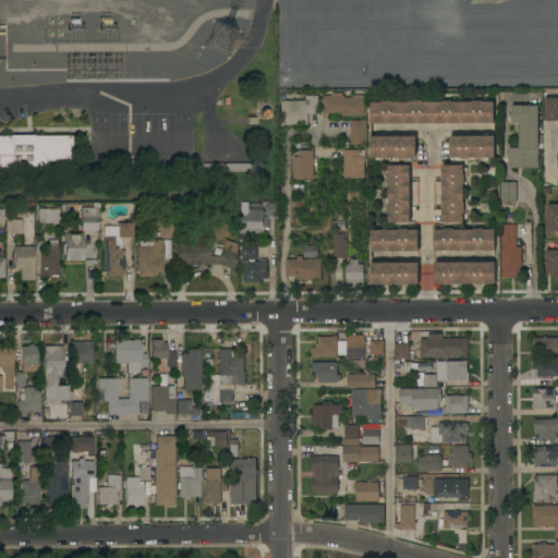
[(371,124),(371,102),(383,102),(383,101),(391,101),(391,102),(412,102),(412,100),(422,100),(422,102),(443,102),(443,101),(451,101),(451,98),(474,98),(474,91),(494,91),(494,123),(371,124)]
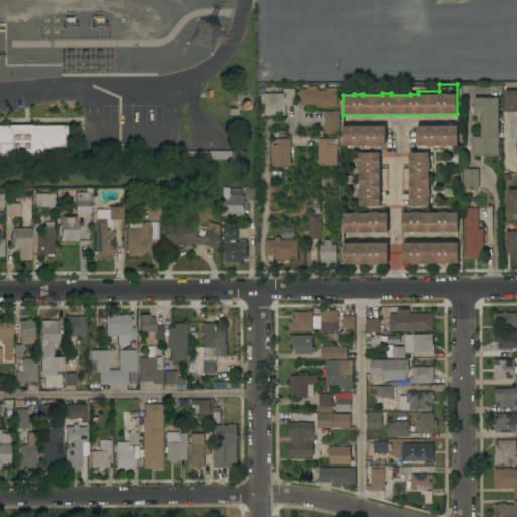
[(261,115),(261,94),(283,94),(283,88),(295,88),(295,105),(285,106),(285,115),(261,115)]
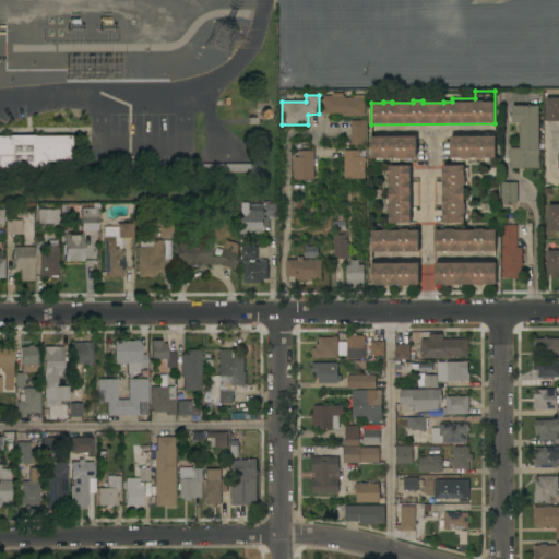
[(342,96),(342,98),(365,97),(365,116),(342,116),(342,113),(324,114),(324,97),(324,96),(342,96)]
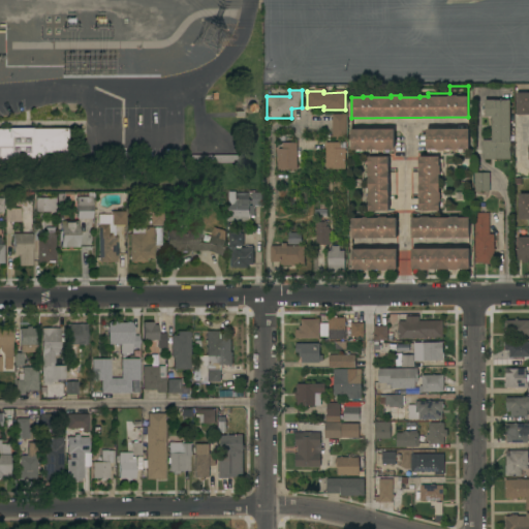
[(528,93),(528,115),(517,115),(517,93),(528,93)]
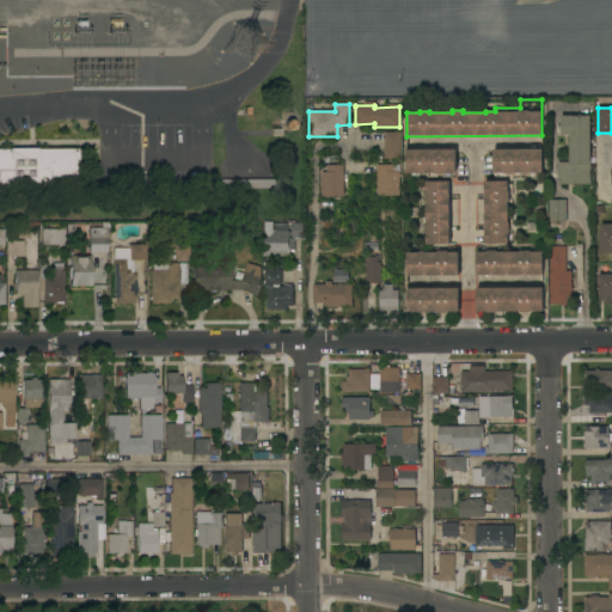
[(558,184),(558,163),(569,163),(569,135),(561,135),(561,116),(589,116),(591,181),(592,181),(592,184),(558,184)]
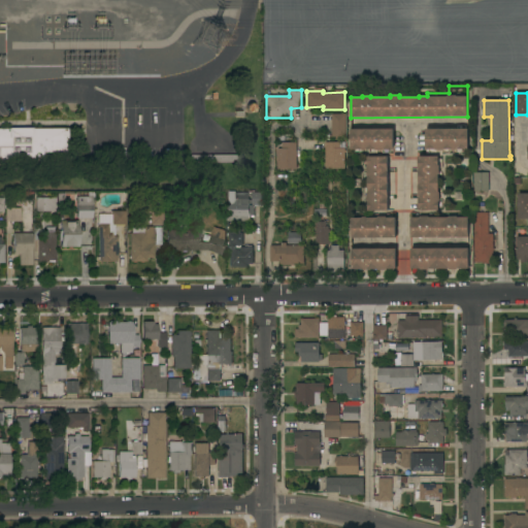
[(332,113),(345,113),(345,135),(333,135),(333,130),(331,130),(332,113)]
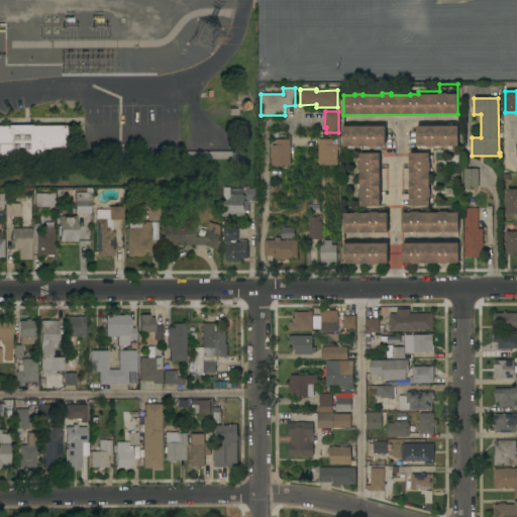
[(0,126),(7,126),(7,125),(24,125),(24,123),(30,123),(30,126),(67,126),(67,130),(65,130),(65,149),(40,149),(40,159),(0,159),(0,126)]
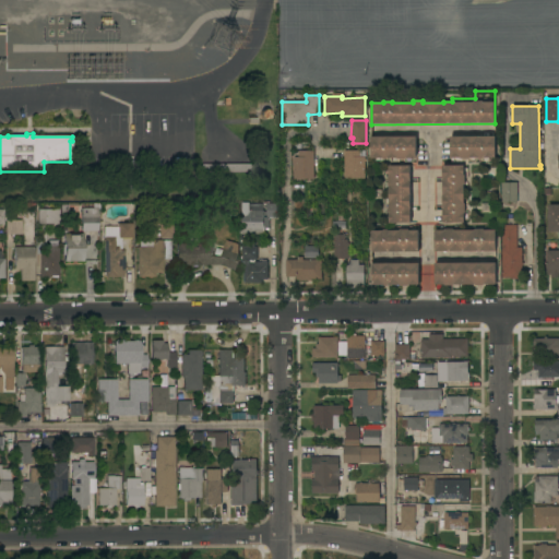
[(416,137),(416,158),(413,158),(413,162),(405,162),(405,161),(400,161),(400,162),(391,162),(391,158),(388,158),(388,159),(383,159),(383,158),(371,158),(371,137),(416,137)]
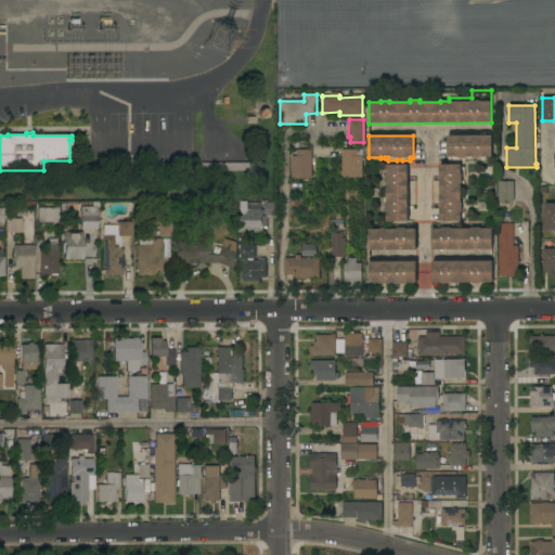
[(492,136),(492,156),(480,156),(480,157),(475,157),(466,157),(466,158),(456,158),(456,157),(447,157),(447,136),(492,136)]
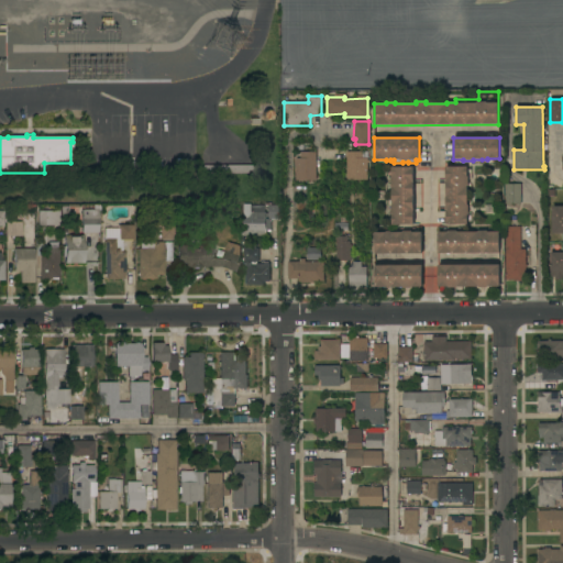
[(316,180),(296,180),(296,158),(300,158),(300,152),(316,152),(316,180)]
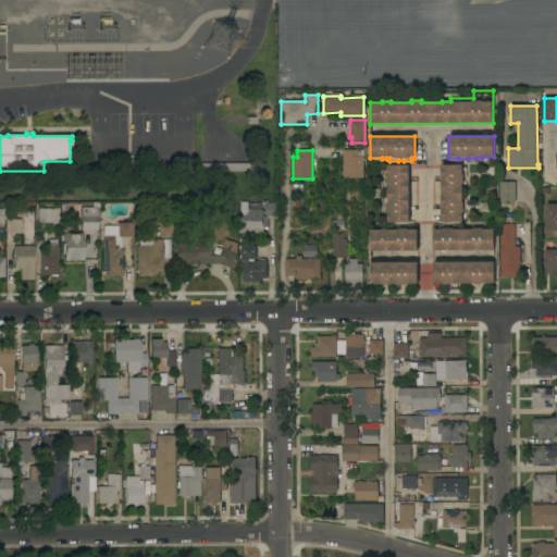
[(343,150),(364,150),(364,161),(363,161),(363,178),(343,178),(343,150)]
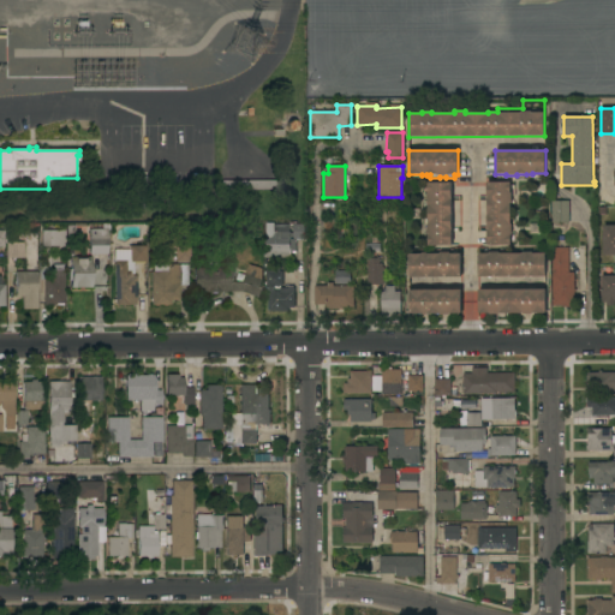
[(282,180),(282,189),(220,190),(220,180),(282,180)]
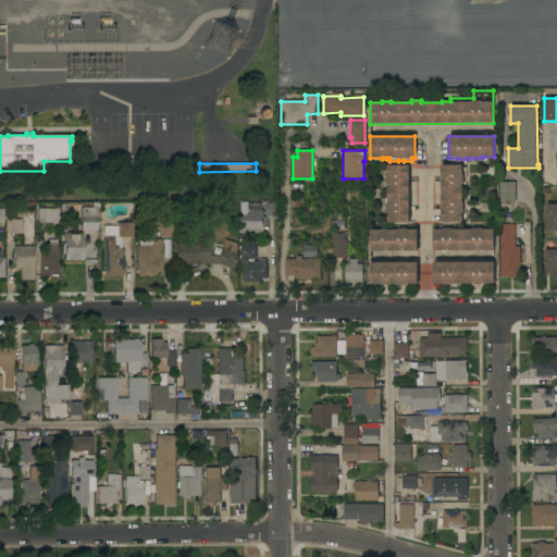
[(441,164),(462,164),(462,174),(463,174),(463,184),(462,184),(462,202),(463,202),(463,212),(462,212),(462,222),(441,222),(441,164)]
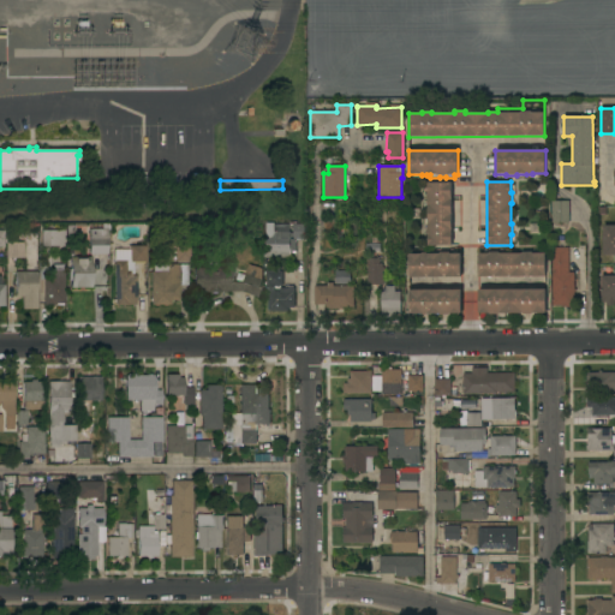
[(452,245),(428,246),(428,236),(427,236),(427,225),(428,225),(428,204),(427,204),(427,193),(428,193),(428,183),(451,183),(452,245)]
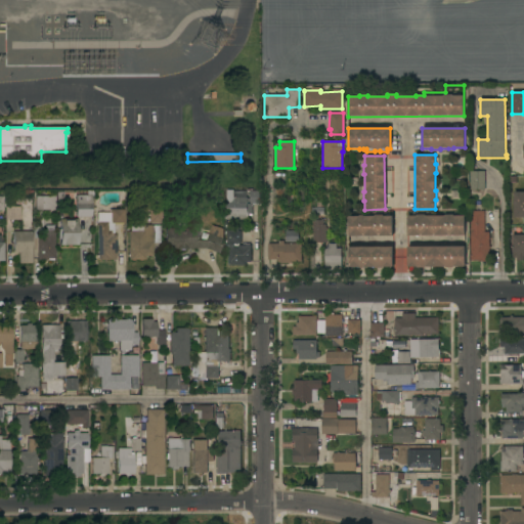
[(470,171),(484,171),(485,189),(470,190),(470,171)]
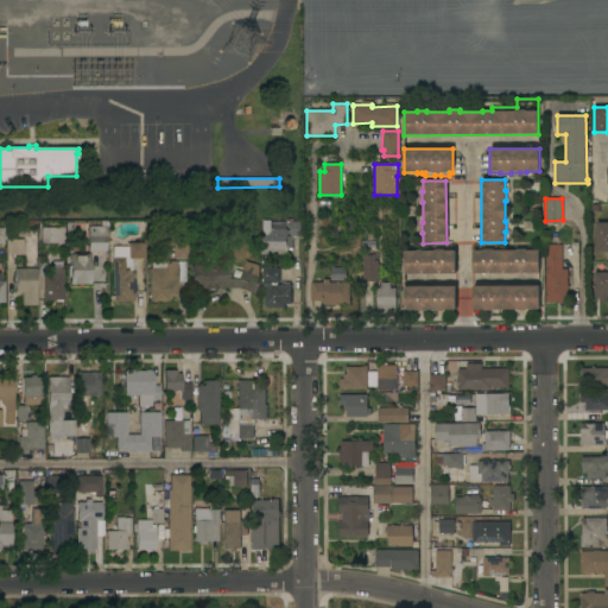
[(264,221),(301,221),(301,251),(293,251),(293,247),(287,247),(287,252),(286,252),(286,255),(264,255),(264,221)]
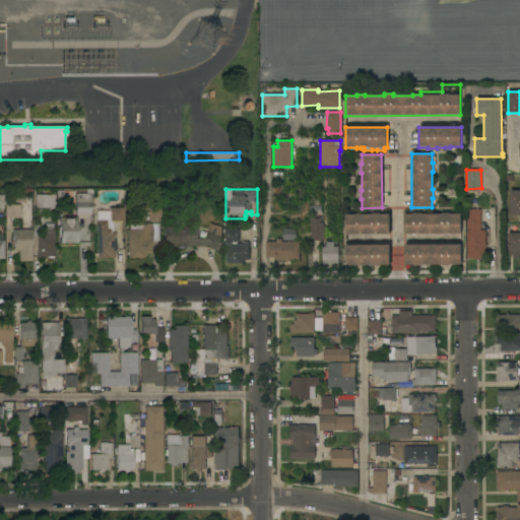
[(37,195),(37,190),(52,190),(52,195),(54,195),(54,208),(35,208),(35,195),(37,195)]
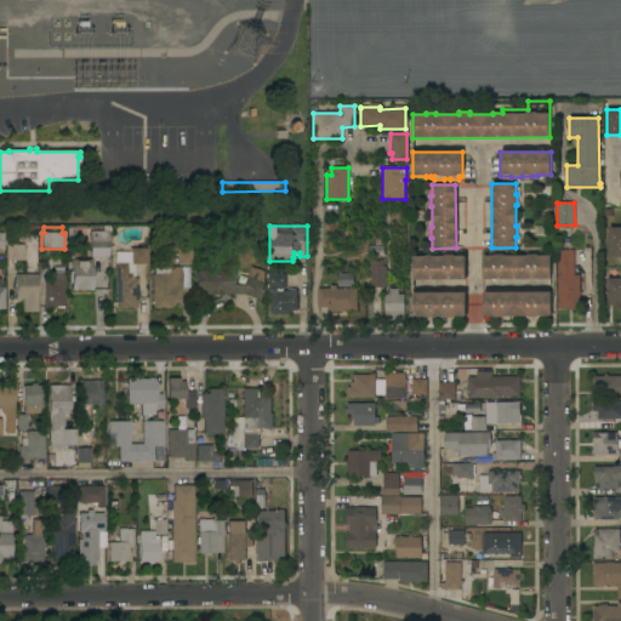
[(609,228),(620,227),(620,257),(609,257),(609,228)]
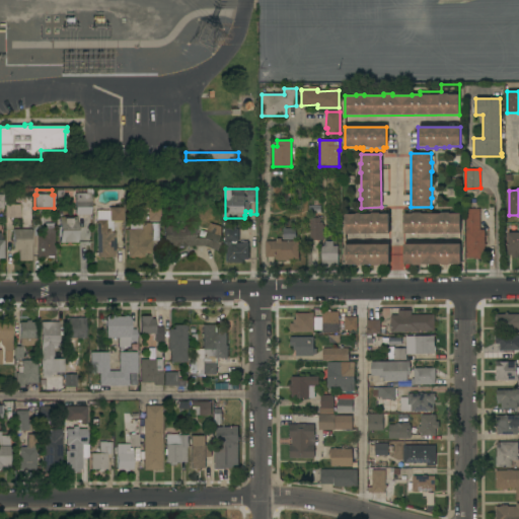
[(90,214),(75,215),(75,194),(90,193),(90,214)]
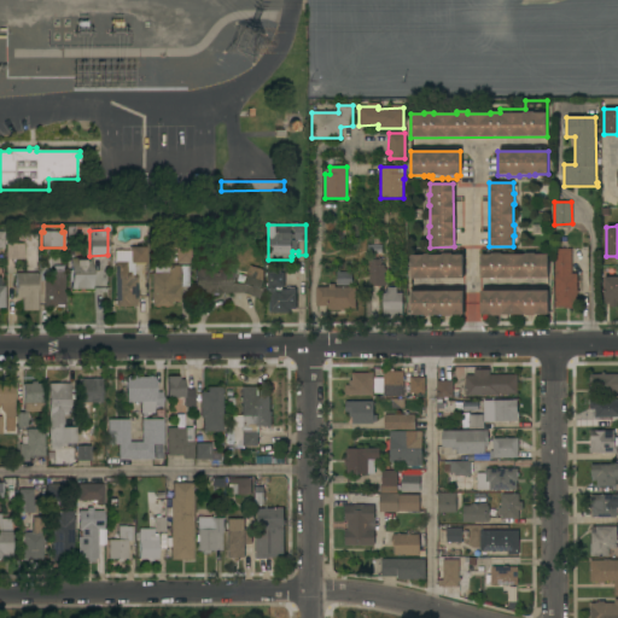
[(23,244),(23,258),(6,258),(5,244),(23,244)]
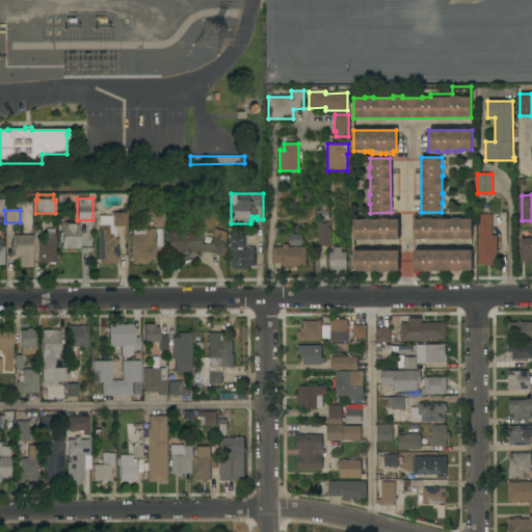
[(99,227),(98,215),(112,215),(112,213),(126,212),(126,227),(125,227),(125,228),(115,228),(115,237),(116,237),(116,238),(117,238),(117,261),(117,264),(100,264),(99,227)]
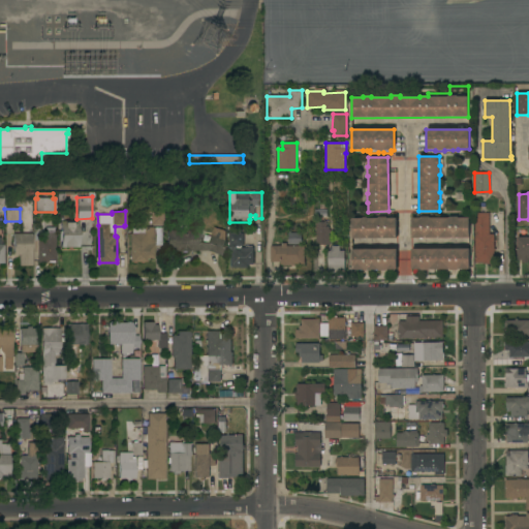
[(150,225),(150,223),(149,223),(149,220),(150,220),(150,211),(164,211),(164,225),(150,225)]
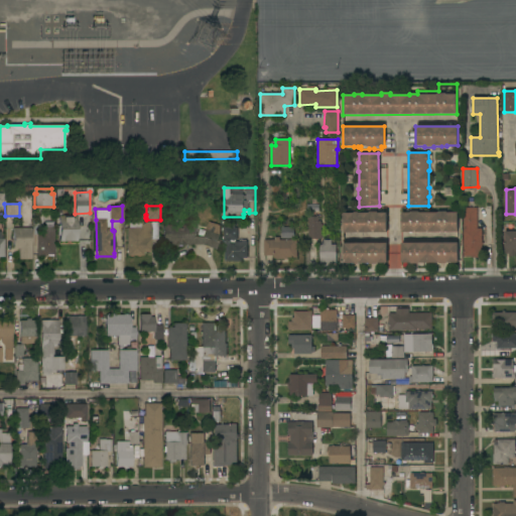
[(464,208),(478,208),(478,229),(482,229),(482,258),(472,257),(463,257),(464,208)]
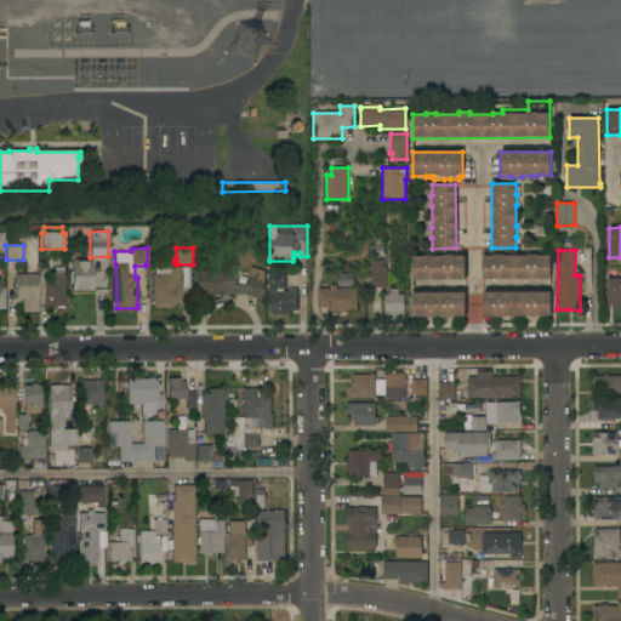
[(484,280),(483,256),(494,256),(494,254),(503,254),(503,256),(528,256),(528,254),(537,254),(537,256),(551,256),(551,279),(484,280)]
